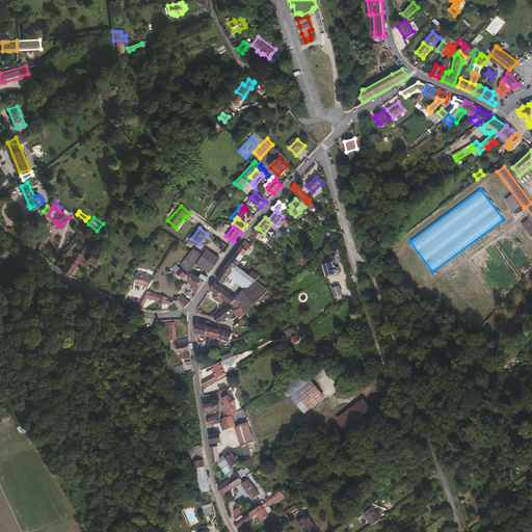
[(264,234),(259,229),(258,229),(254,233),(261,238),(262,236),(264,234)]
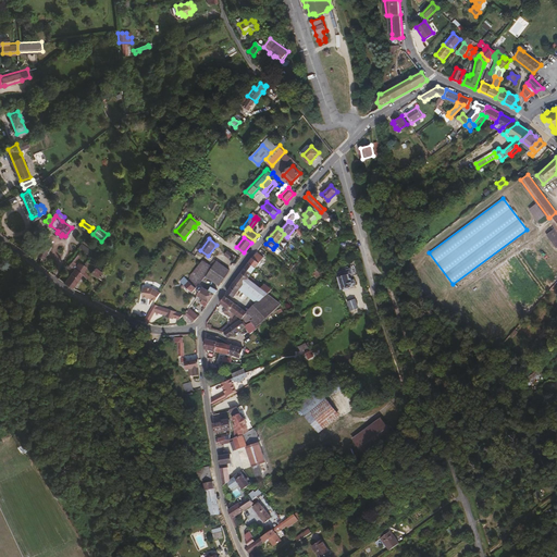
[(49,250),(51,245),(44,242),(36,259),(39,262),(41,257),(44,257),(47,249),(49,250)]
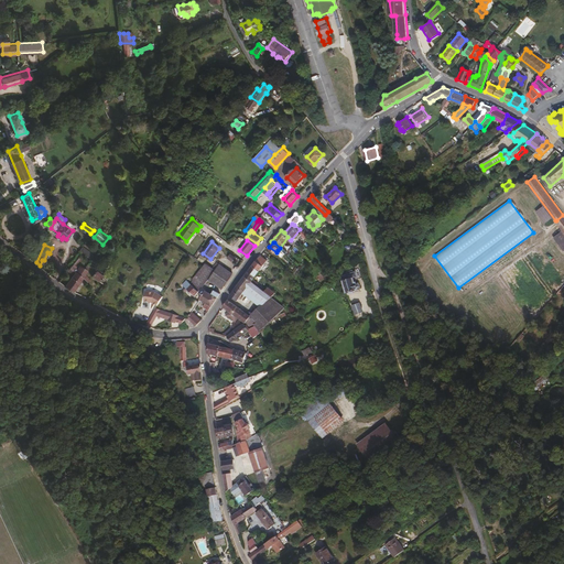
[(230,253),(227,258),(234,263),(237,260),(230,253)]
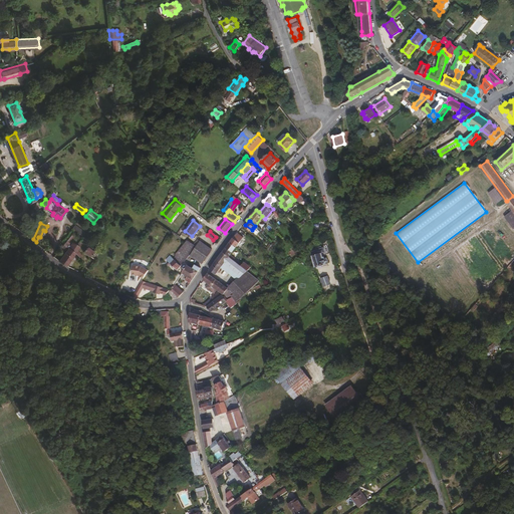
[(243,237),(237,232),(234,235),(240,240),(241,241),(243,237)]
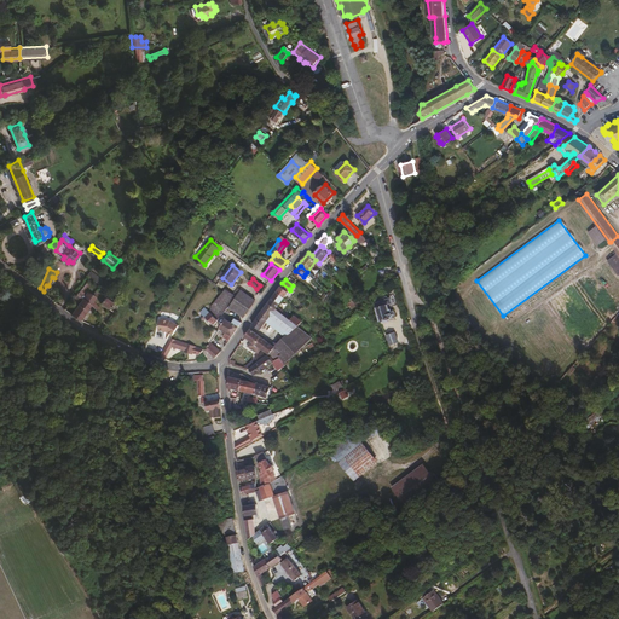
[(284,296),(289,289),(282,283),(277,290),(284,296)]
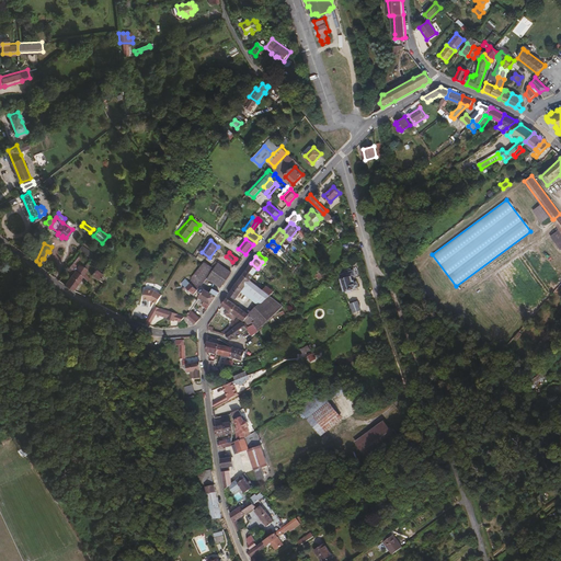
[(198,275),(208,263),(206,261),(195,273),(192,281),(191,282),(198,275)]
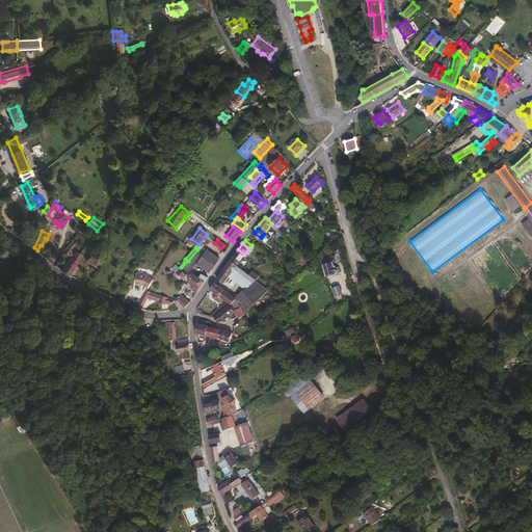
[(219,257),(207,248),(204,254),(205,254),(207,255),(217,261),(219,257)]
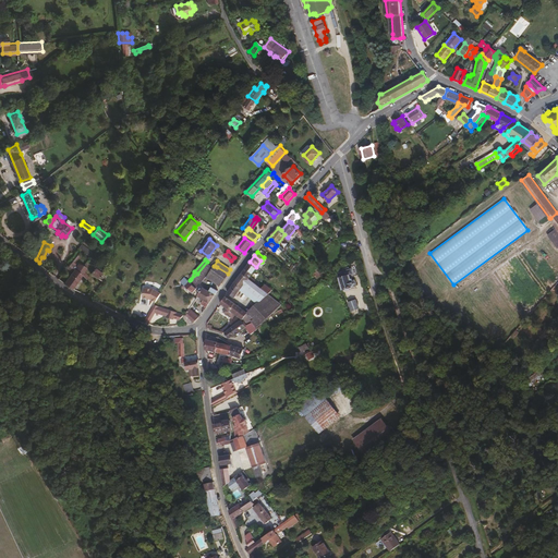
[(86,267),(79,262),(74,267),(81,271),(82,273),(83,273),(84,269),(86,267)]
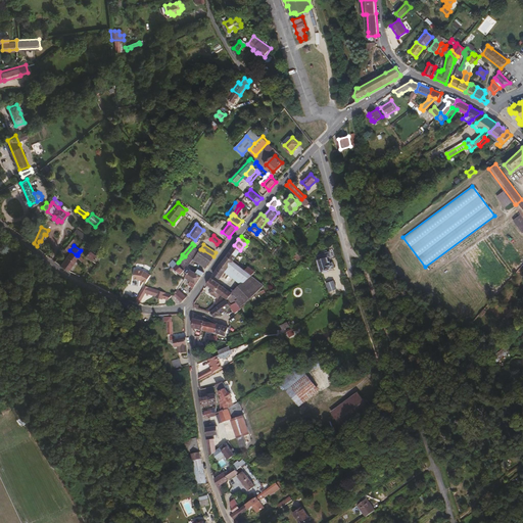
[(195,256),(201,249),(200,249),(198,247),(194,245),(185,256),(191,263),(195,256)]
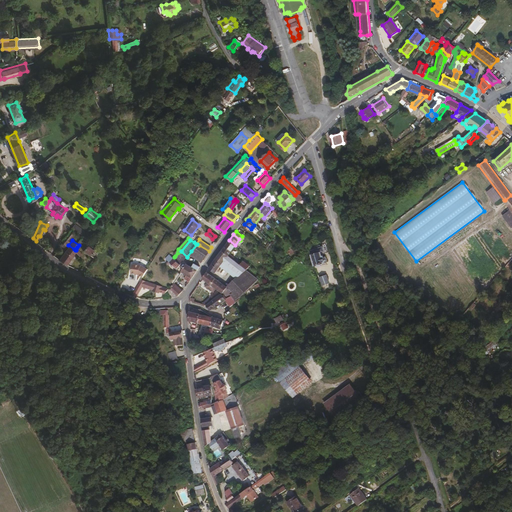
[(230,252),(235,245),(229,240),(222,250),(228,254),(233,258),(234,256),(230,252)]
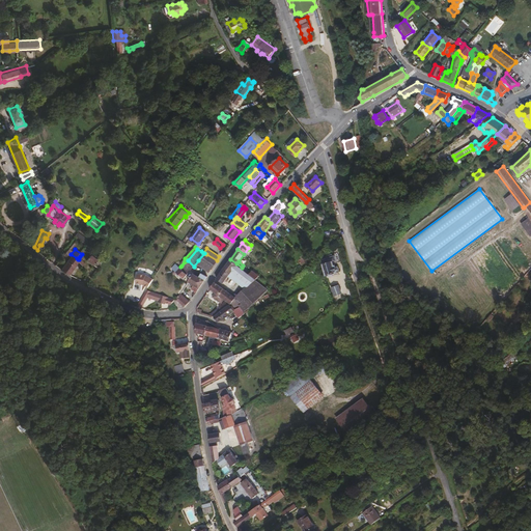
[(92,263),(96,258),(90,253),(86,259),(92,263)]
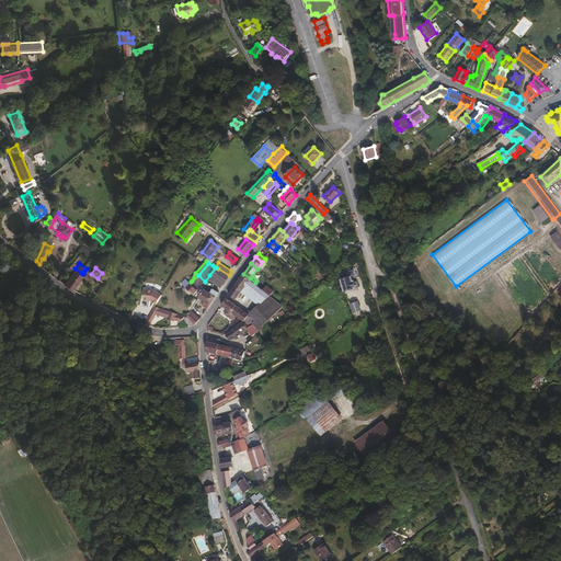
[(72,289),(82,274),(81,273),(75,268),(65,283),(70,287),(72,289)]
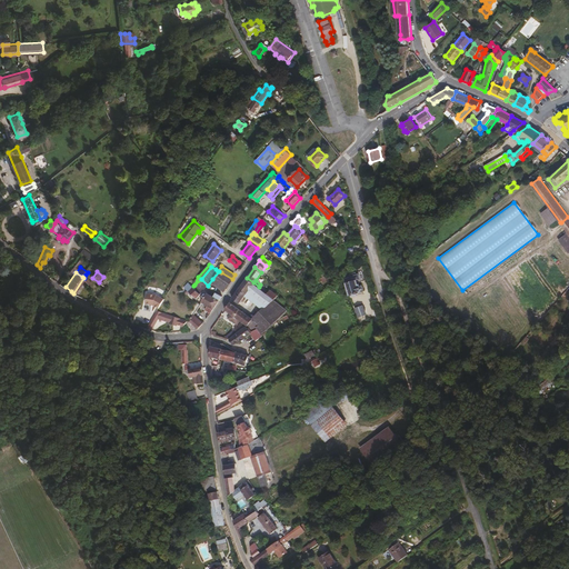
[(227,288),(232,279),(221,272),(216,281),(227,288)]
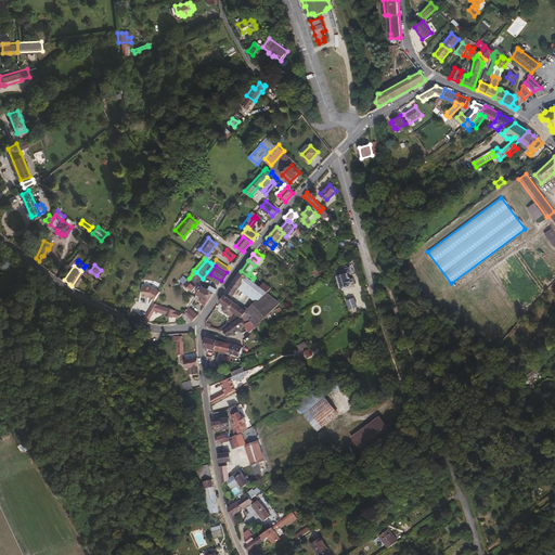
[(242,283),(247,275),(241,271),(235,278),(227,291),(233,295),(242,283)]
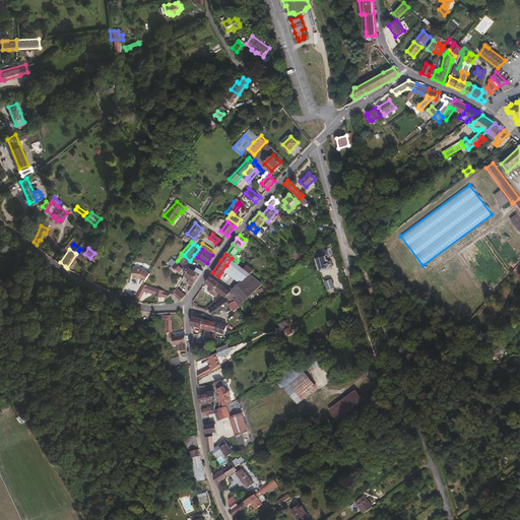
[(183,267),(190,261),(184,255),(177,261),(183,267)]
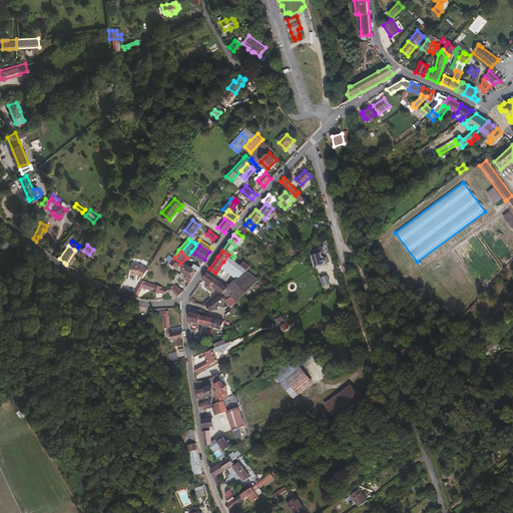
[(328,261),(327,257),(325,257),(324,255),(323,255),(322,252),(313,254),(316,265),(326,262),(326,261),(328,261)]
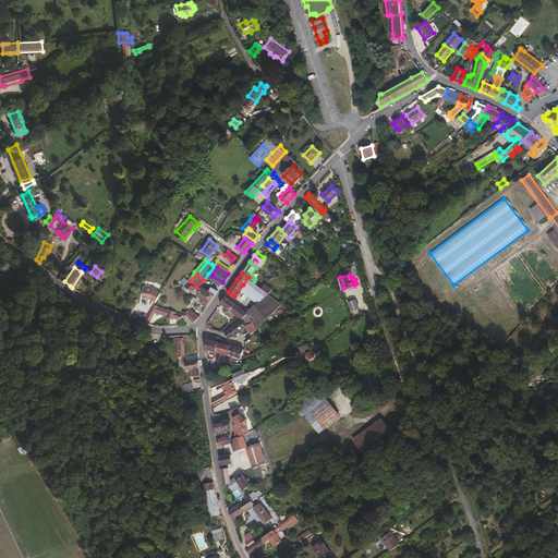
[(262,288),(254,281),(249,277),(243,284),(253,292),(253,291),(258,295),(264,290),(262,288)]
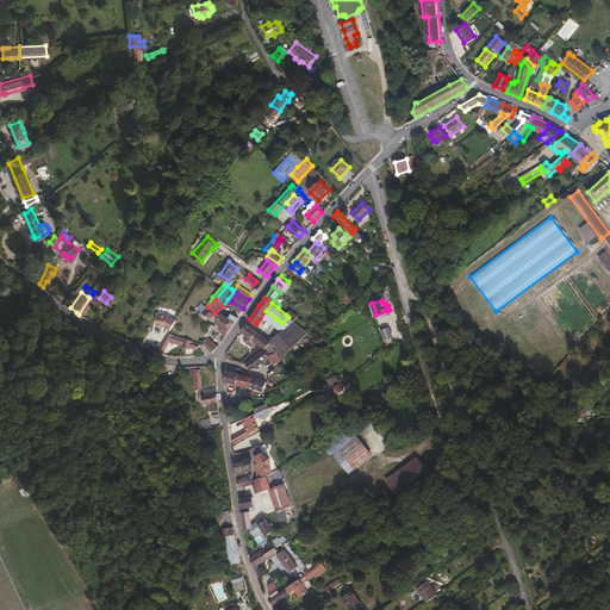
[(215,313),(207,306),(201,311),(210,319),(215,315),(215,313)]
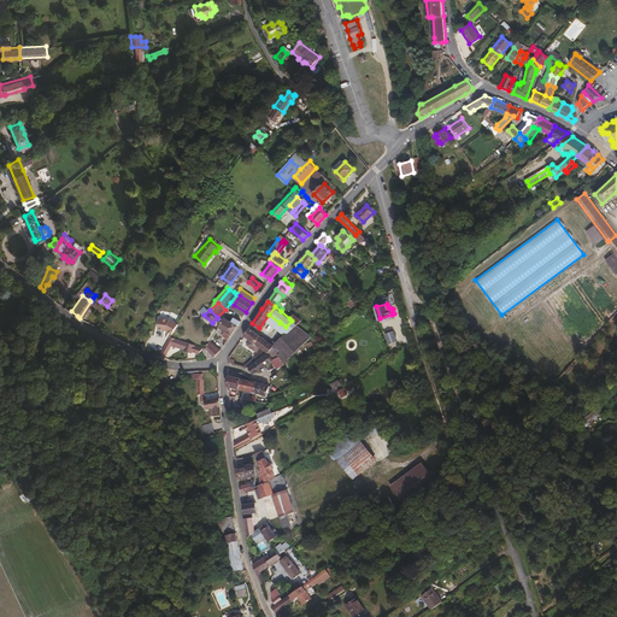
[(300,319),(295,315),(293,313),(289,318),(292,321),(297,324),(298,323),(300,319)]
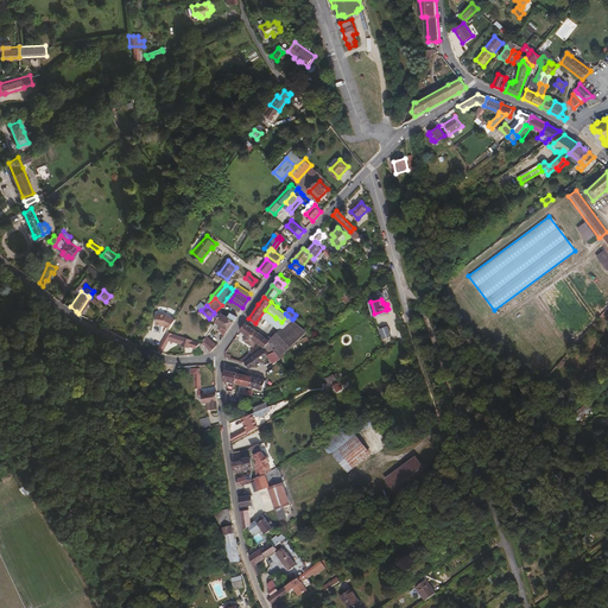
[(226,333),(236,317),(238,315),(232,311),(228,316),(221,312),(215,321),(220,324),(217,327),(220,328),(219,329),(226,333)]
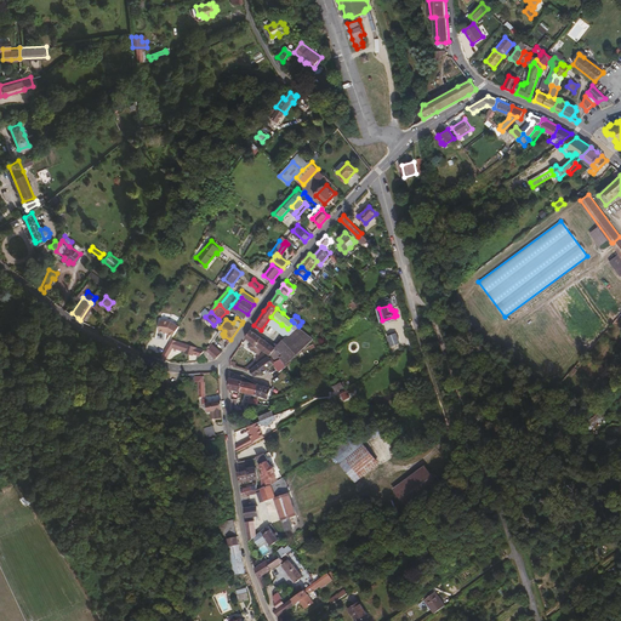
[(158,334),(164,325),(158,322),(152,329),(158,334)]
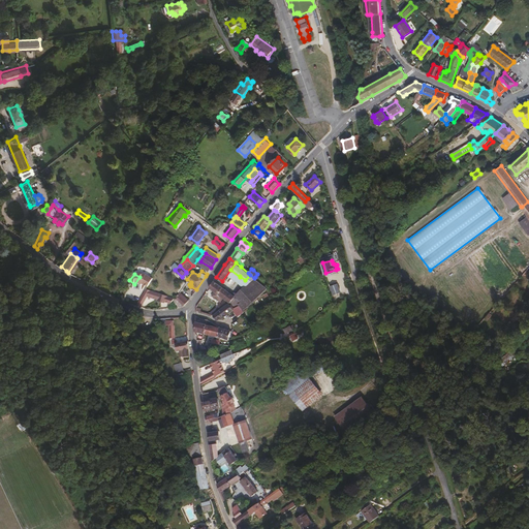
[(249,283),(254,278),(250,275),(245,280),(249,283)]
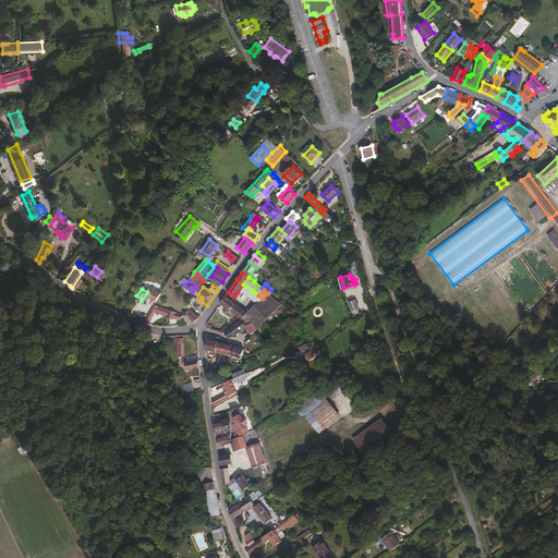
[(258,325),(282,304),(268,293),(263,299),(249,312),(249,313),(255,318),(253,322),(256,326),(258,325)]
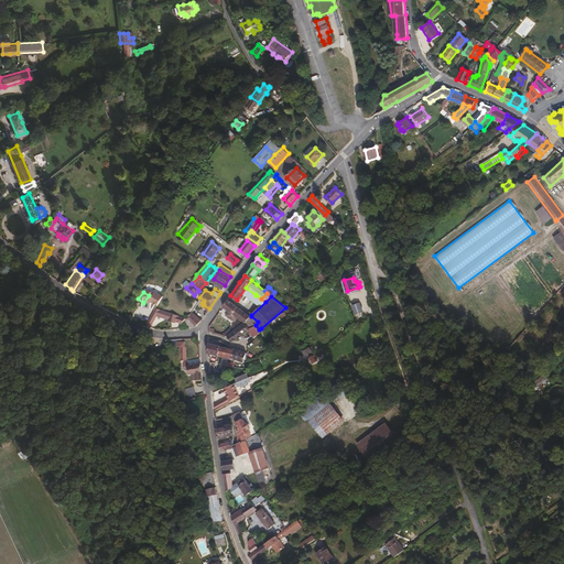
[(238,305),(228,299),(223,305),(229,310),(232,312),(238,305)]
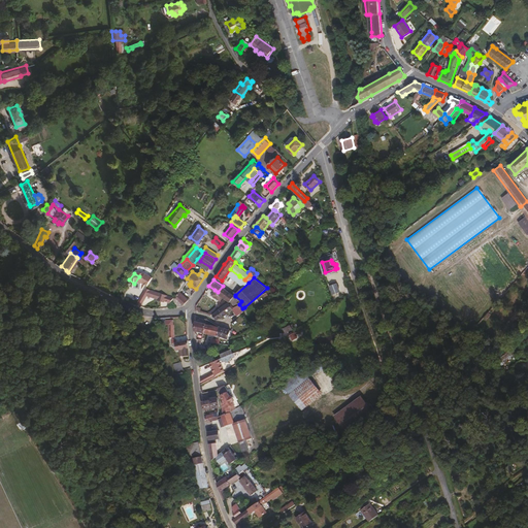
[(339,291),(336,283),(330,286),(333,293),(339,291)]
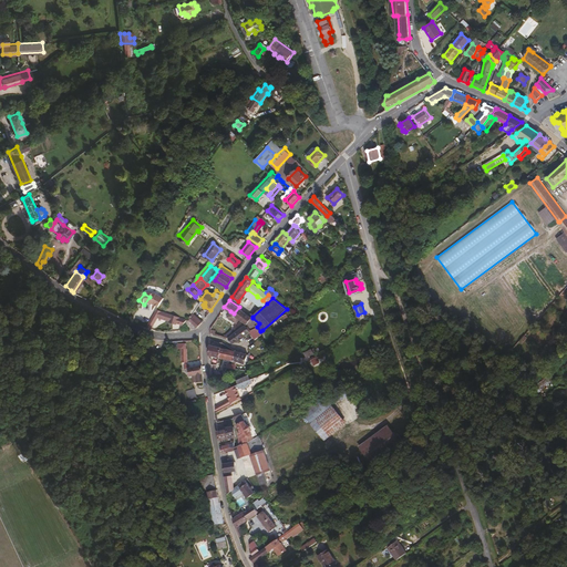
[(253,317),(239,307),(234,313),(239,318),(247,323),(251,329),(257,327),(259,323),(253,318),(253,317)]
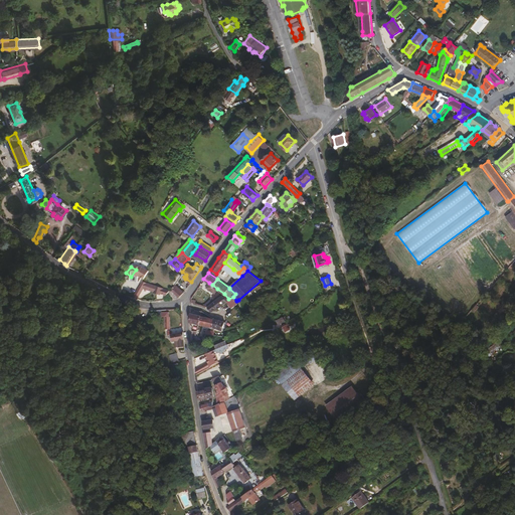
[(138,297),(146,283),(143,281),(134,296),(138,297)]
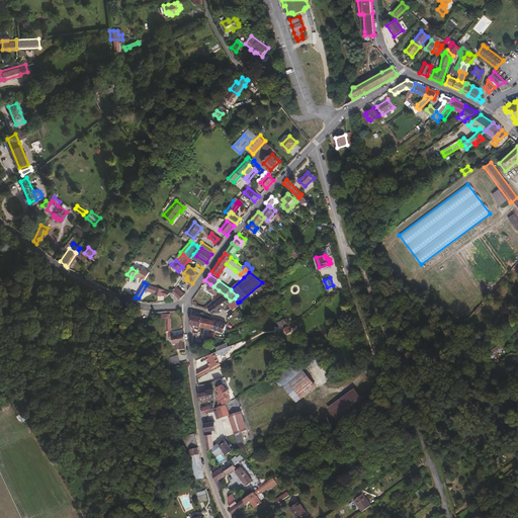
[(159,294),(161,286),(153,284),(151,290),(154,291),(154,293),(159,294)]
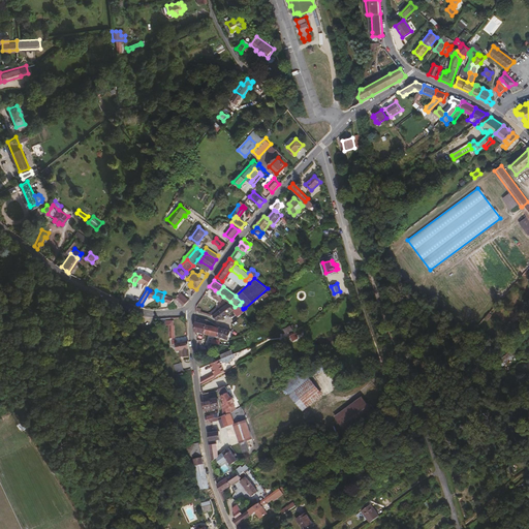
[(189,300),(180,290),(176,297),(184,305),(189,300)]
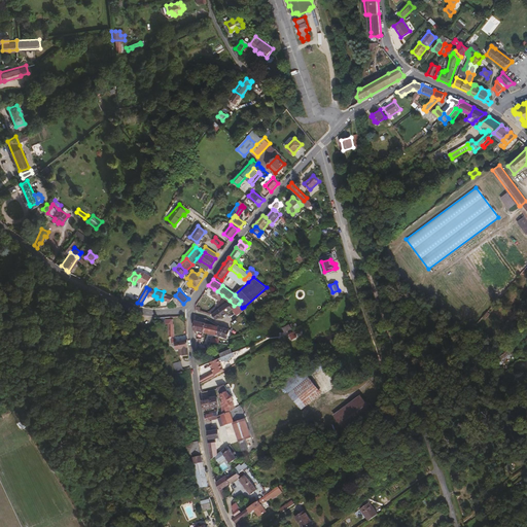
[(222,295),(217,291),(214,289),(212,293),(220,300),(222,295)]
